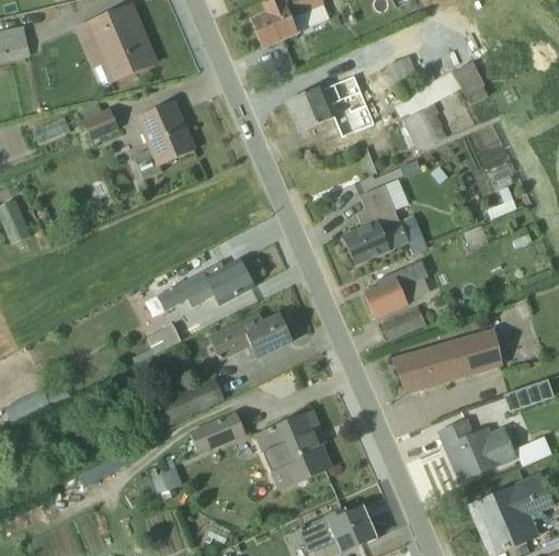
[(264,54),(299,41),(292,21),(329,7),(326,0),(283,0),(265,7),(270,18),(253,23),(264,54)]
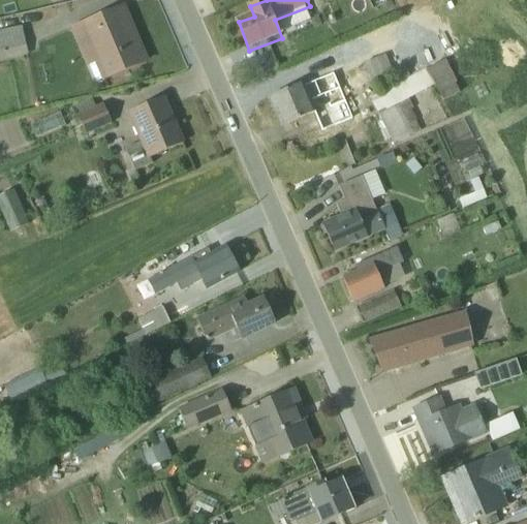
[(148,61),(124,4),(71,27),(95,83),(148,61)]
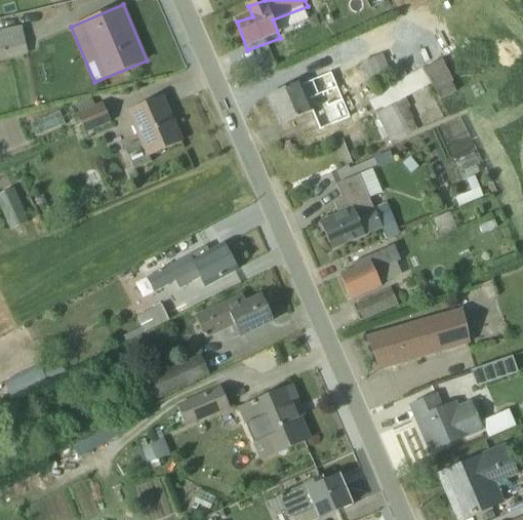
[(0,57),(27,52),(22,25),(15,26),(13,16),(0,18),(0,57)]
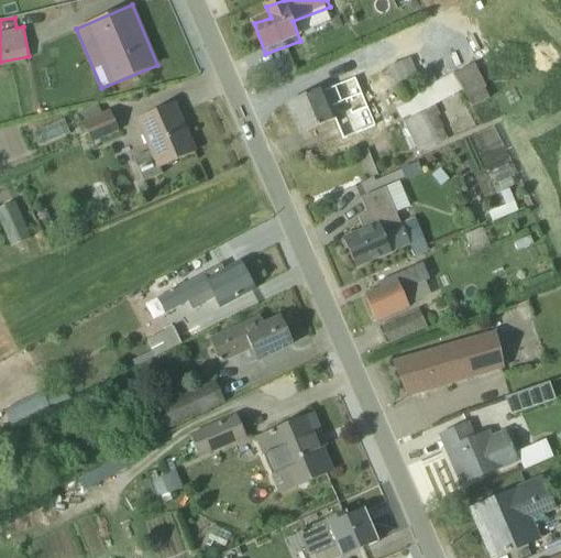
[(419,67),(414,54),(387,64),(396,86),(419,76),(416,69),(419,67)]
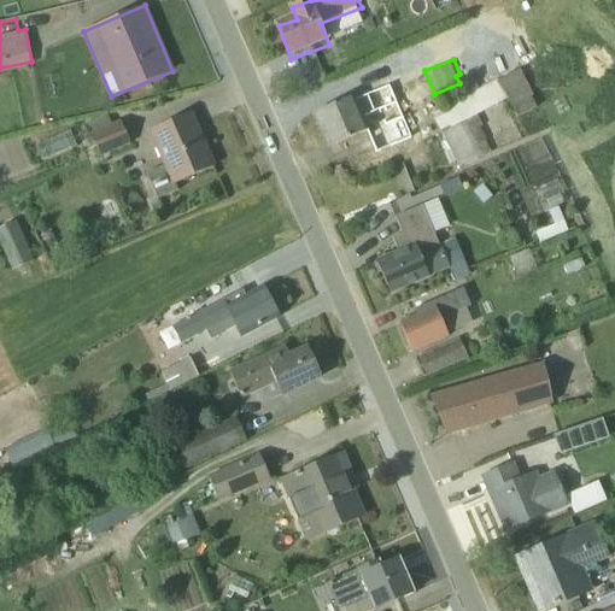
[(531,94),(533,93),(520,66),(432,111),(460,164),(491,150),(491,148),(486,139),(487,137),(480,125),(482,123),(476,112),(507,97),(516,115),(537,104),(531,94)]
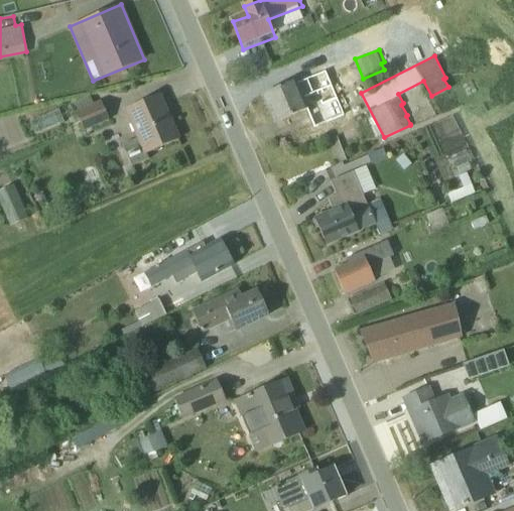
[(262,93),(274,121),(328,98),(322,82),(337,75),(336,70),(331,72),(330,69),(338,66),(335,56),(326,59),(325,58),(292,73),(295,79),(262,93)]
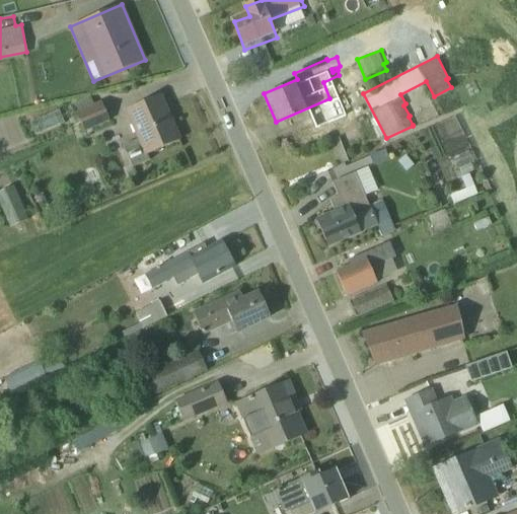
[(179,139),(161,93),(125,108),(137,138),(123,144),(132,164),(149,157),(147,152),(179,139)]
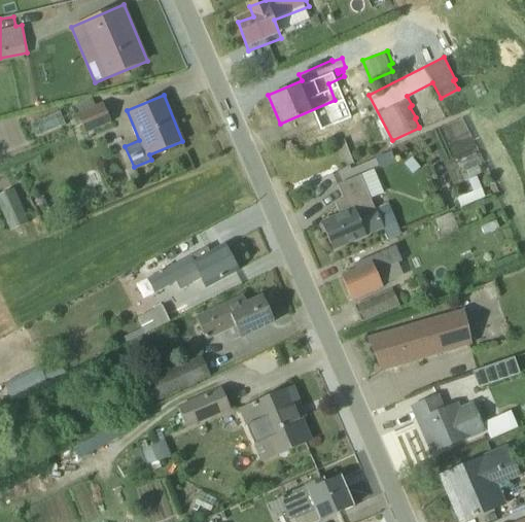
[(92,96),(74,103),(86,132),(112,120),(102,99),(95,102),(92,96)]
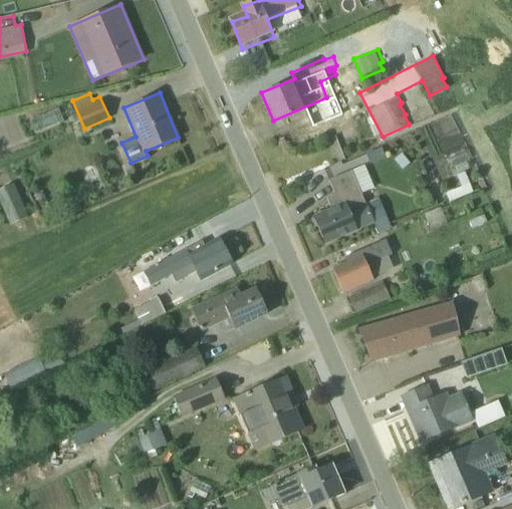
[(62,120),(57,107),(30,118),(36,132),(62,120)]
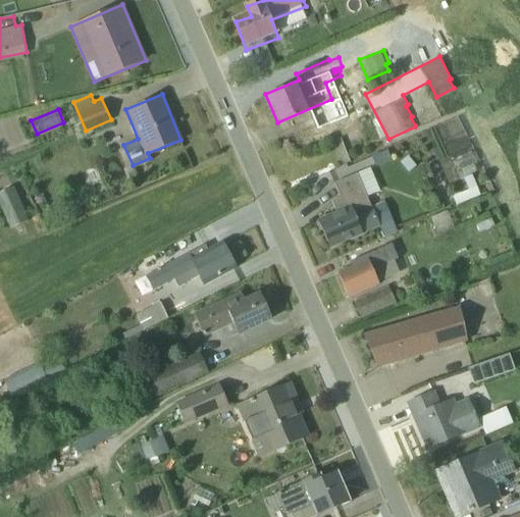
[(293,131),(301,147),(331,133),(323,115),(293,131)]
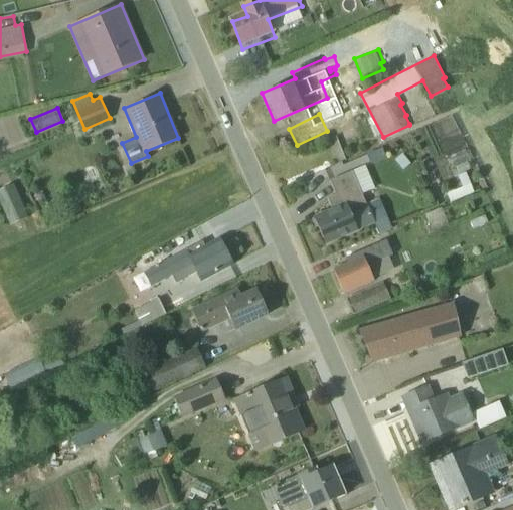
[(341,140),(362,132),(356,116),(335,124),(341,140)]
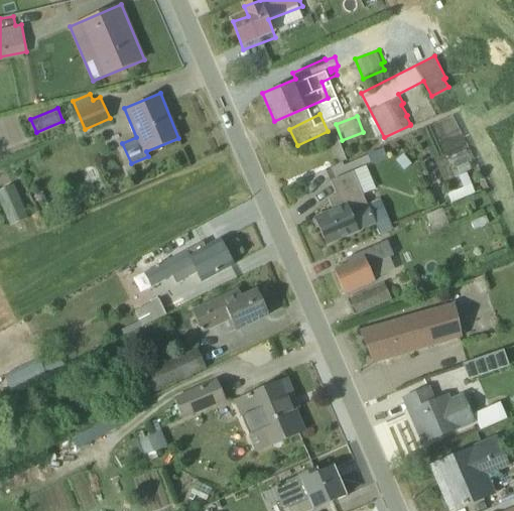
[(471,158),(466,148),(451,155),(455,166),(471,158)]
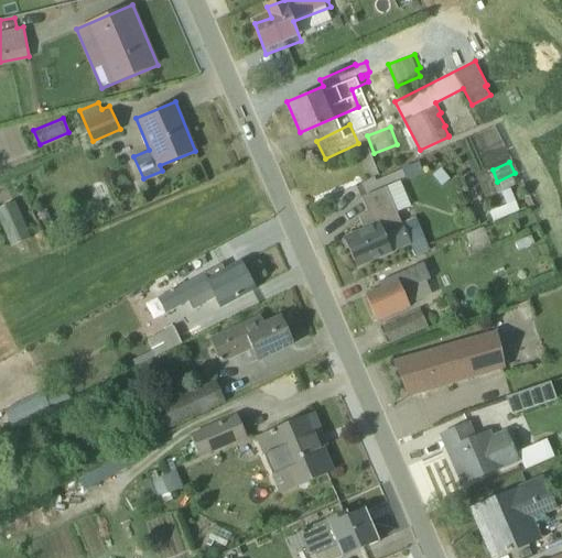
[(356,264),(410,242),(415,254),(430,248),(415,216),(402,221),(397,210),(411,204),(400,179),(361,195),(367,210),(358,215),(365,228),(345,237),(356,264)]
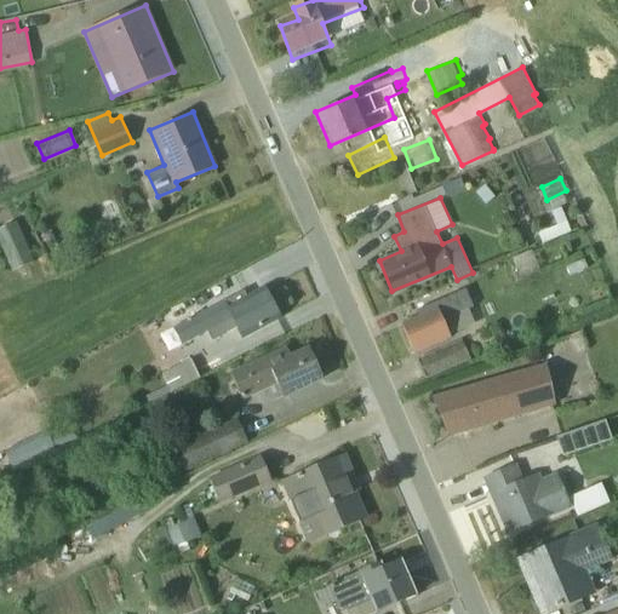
[(538,230),(543,241),(571,229),(561,206),(553,210),(558,223),(538,230)]
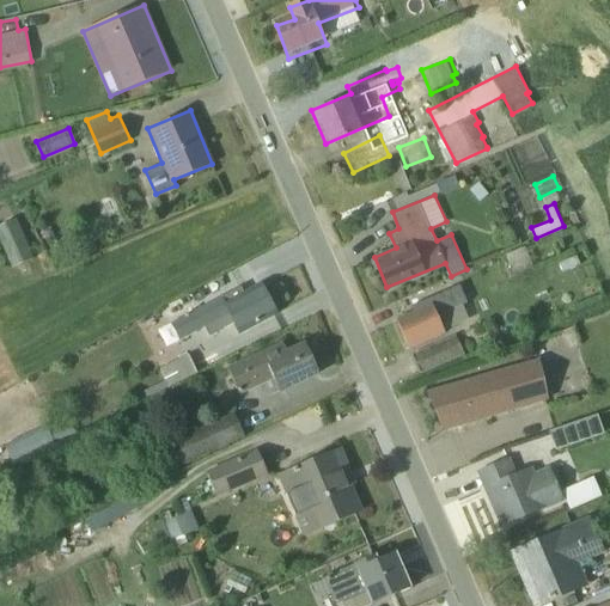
[(16,216),(0,222),(0,237),(13,265),(34,256),(16,216)]
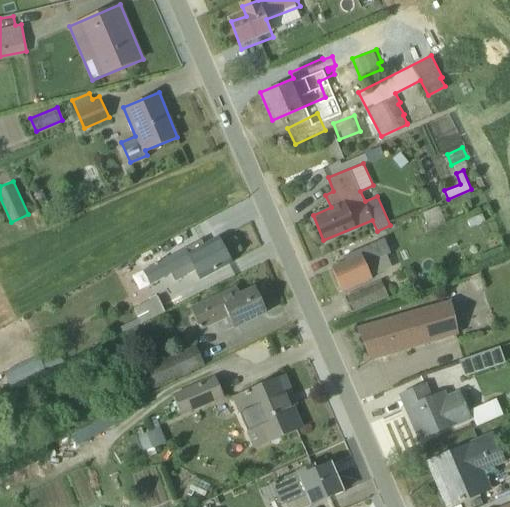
[(445,221),(438,204),(422,212),(430,228),(445,221)]
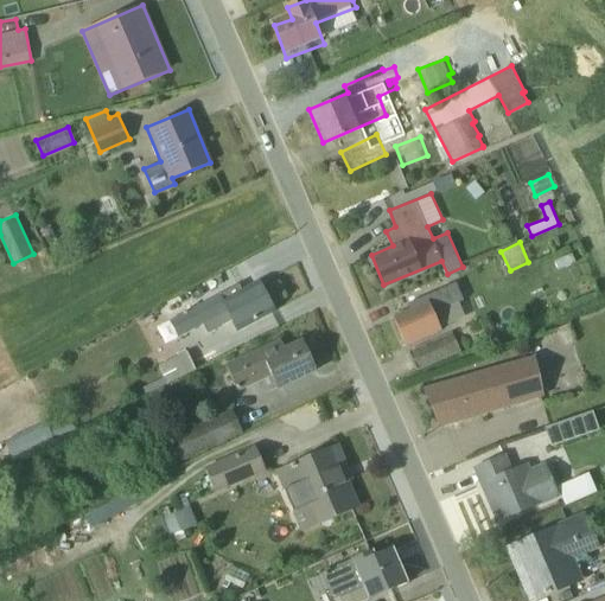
[(464,298),(456,280),(408,301),(411,307),(393,315),(406,344),(441,328),(440,326),(465,314),(459,300),(464,298)]
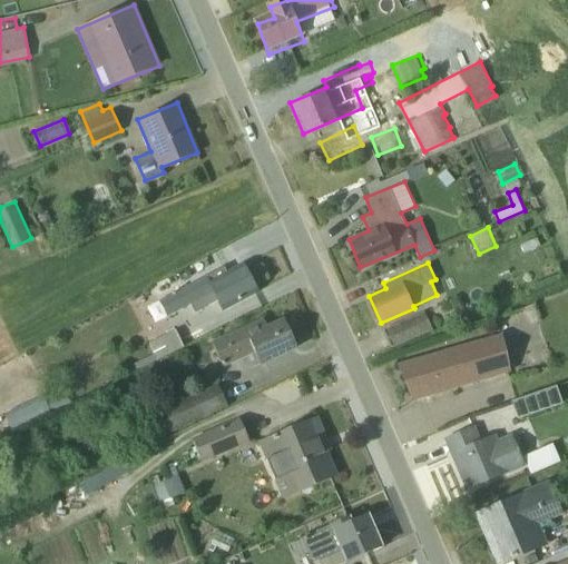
[(224,265),(158,298),(167,314),(192,302),(196,310),(217,299),(221,307),(256,289),(243,264),(227,271),(224,265)]
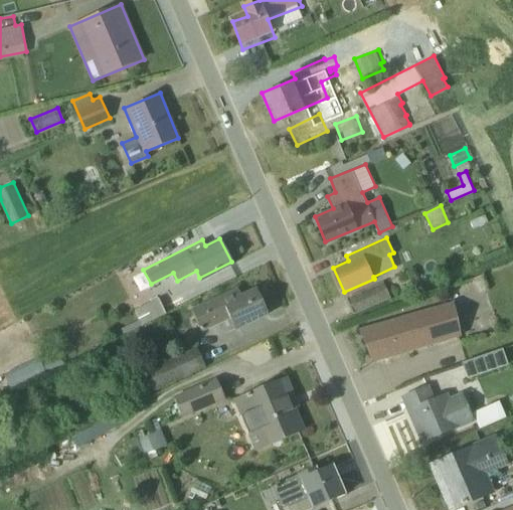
[(346,297),(353,312),(389,295),(382,280),(346,297)]
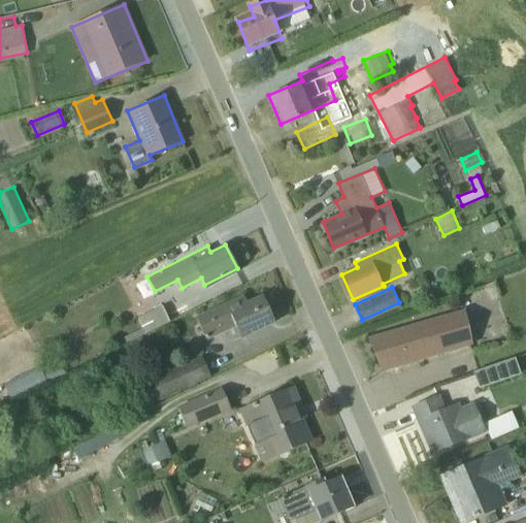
[(244,295),(195,317),(204,339),(224,331),(228,341),(274,321),(263,296),(248,303),(244,295)]
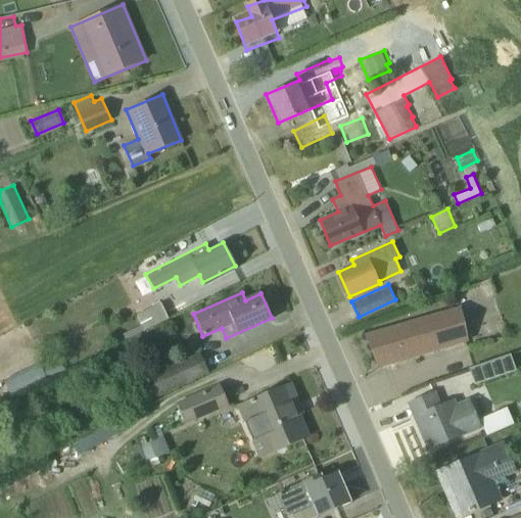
[(136,312),(144,329),(169,317),(160,300),(136,312)]
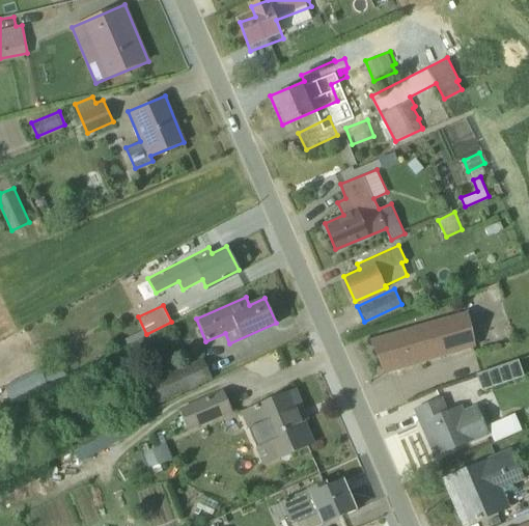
[(386,371),(475,345),(467,309),(371,338),(386,371)]
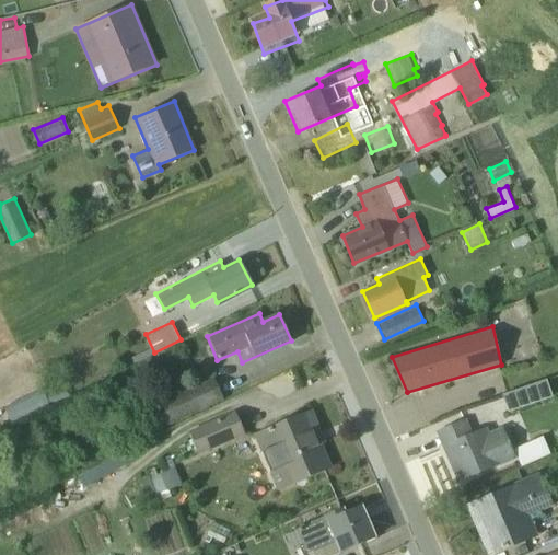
[(166,424),(223,399),(213,376),(157,401),(166,424)]
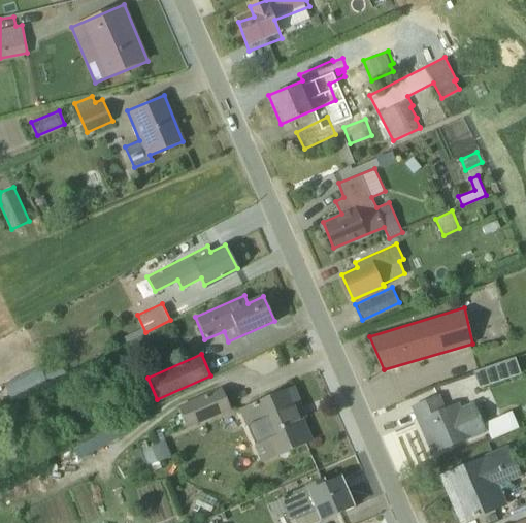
[(6,379),(13,393),(51,376),(43,361),(6,379)]
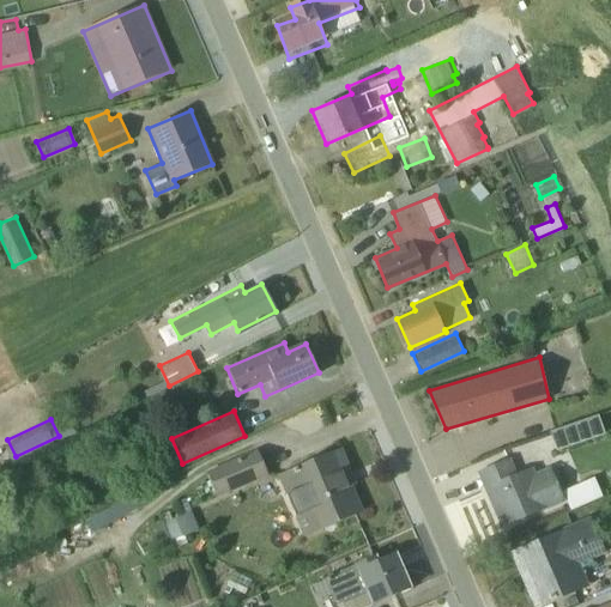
[(267,473),(256,448),(209,469),(219,493),(267,473)]
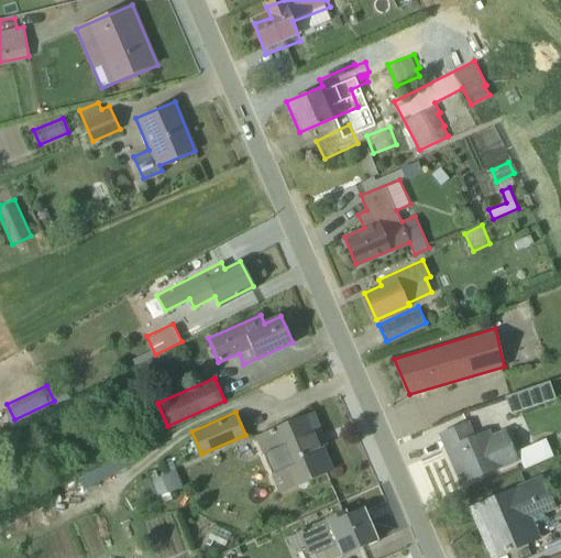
[(314,412),(255,437),(278,492),(331,470),(316,434),(321,431),(314,412)]
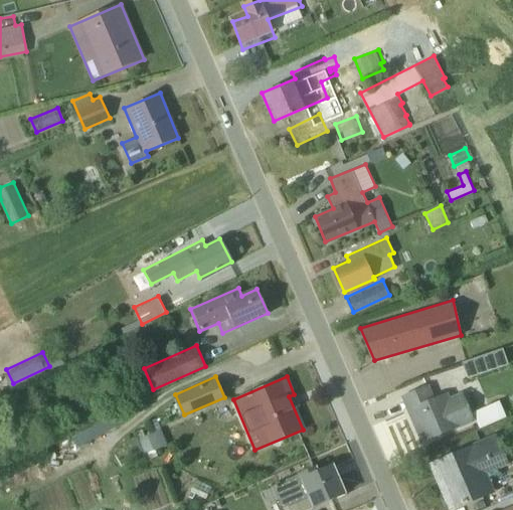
[(429,385),(403,395),(422,440),(474,418),(462,390),(450,396),(448,390),(434,396),(429,385)]
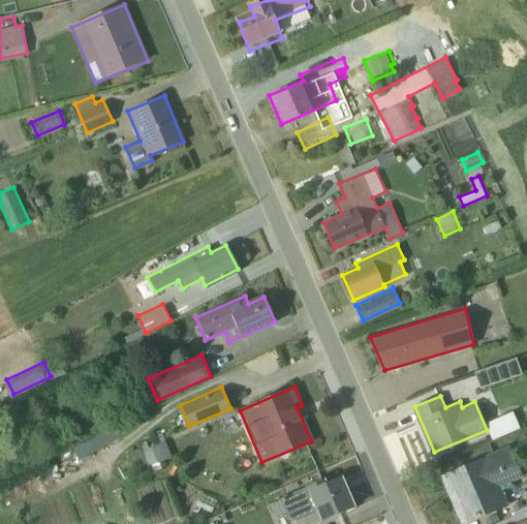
[(487,421),(493,438),(520,427),(513,410),(487,421)]
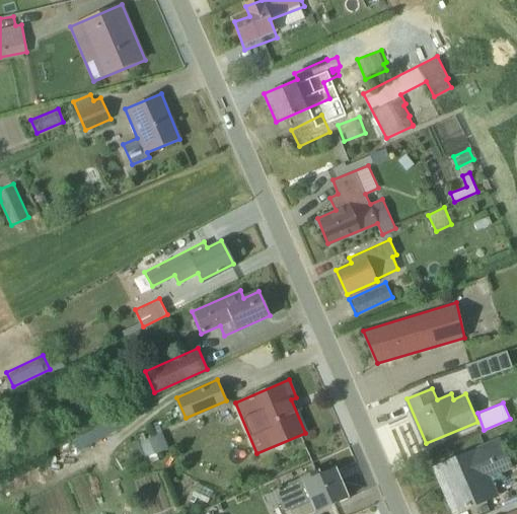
[(141,437),(147,454),(171,445),(165,428),(141,437)]
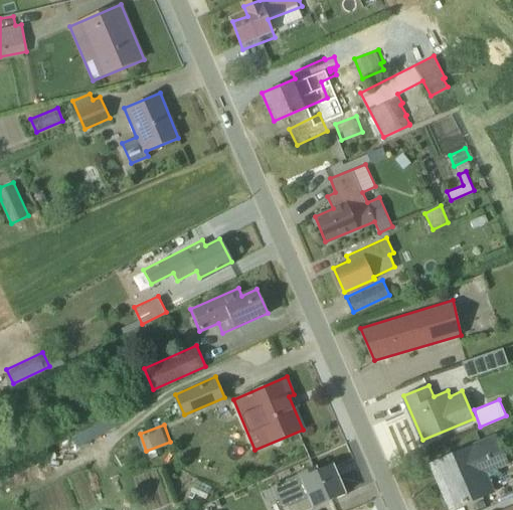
[(508,463),(496,435),(433,463),(441,484),(444,483),(454,506),(494,491),(487,472),(508,463)]
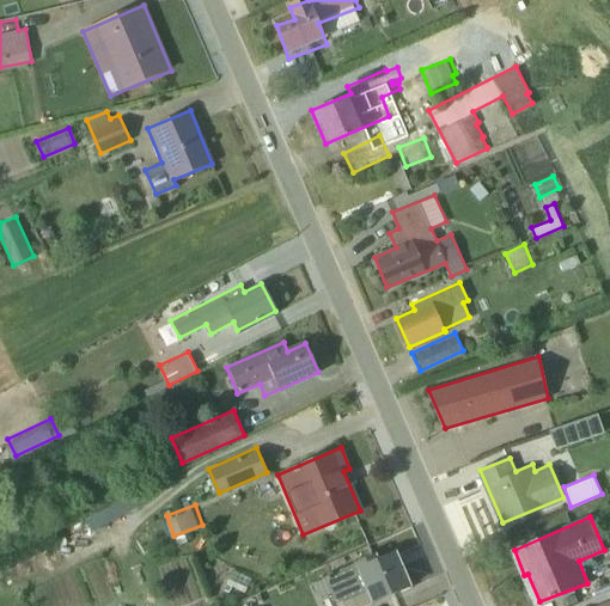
[(403,571),(401,571),(394,554),(377,559),(376,555),(323,575),(334,603),(364,591),(368,603),(409,586),(403,571)]
